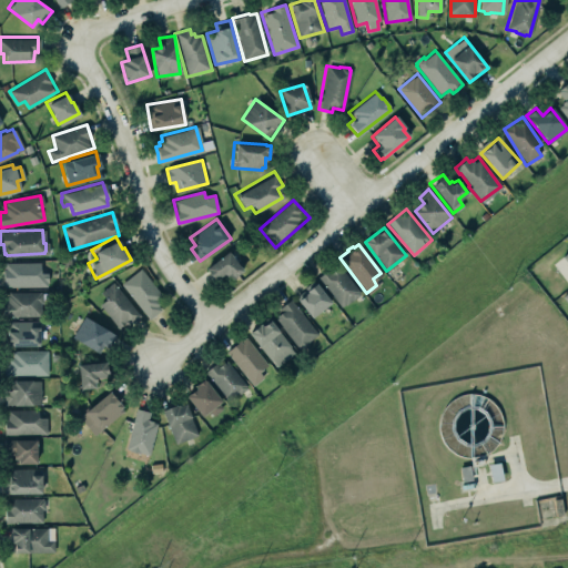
[(214,282),(226,275),(230,280),(243,273),(232,252),(205,266),(214,282)]
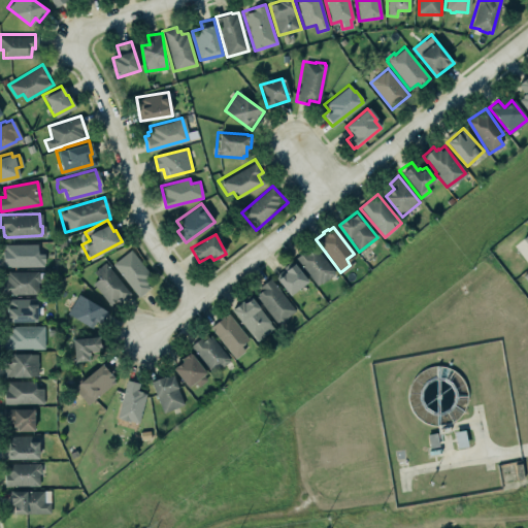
[(38,243),(3,244),(4,267),(45,266),(45,254),(38,254),(38,243)]
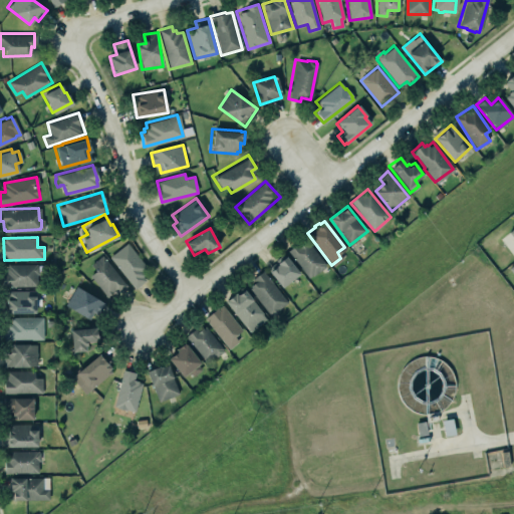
[(288,252),(310,279),(327,265),(305,238),(288,252)]
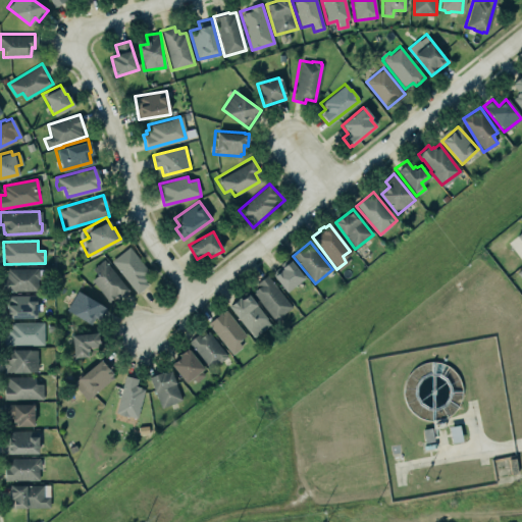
[(126,245),(108,260),(135,293),(146,283),(143,279),(145,277),(143,275),(148,271),(126,245)]
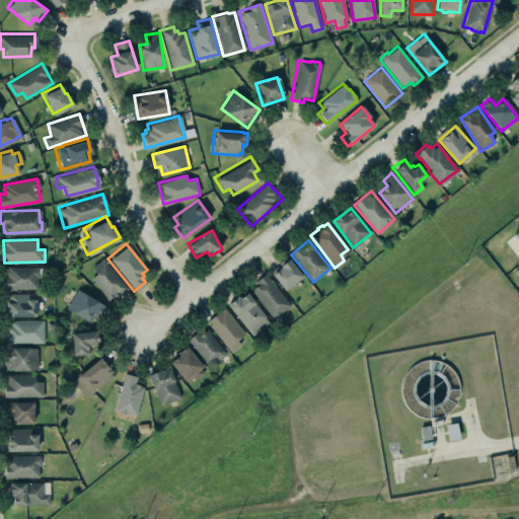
[(126,287),(101,256),(89,267),(95,272),(89,277),(105,299),(113,293),(116,297),(126,287)]
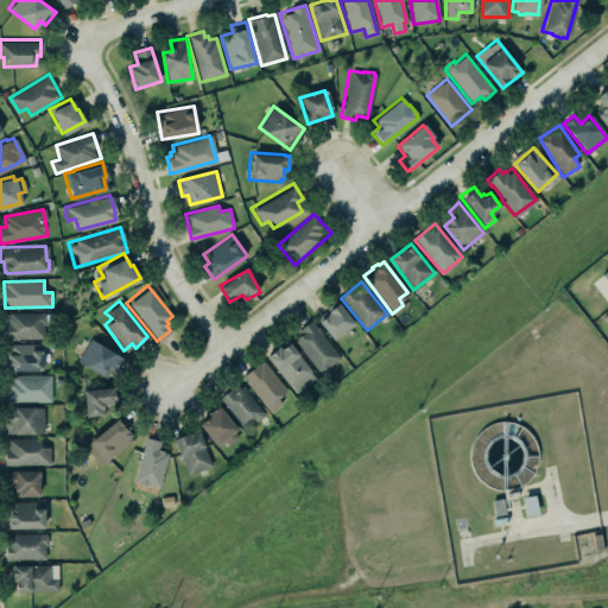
[(315,316),(318,312),(321,316),(328,311),(325,309),(335,301),(352,322),(331,337),(315,316)]
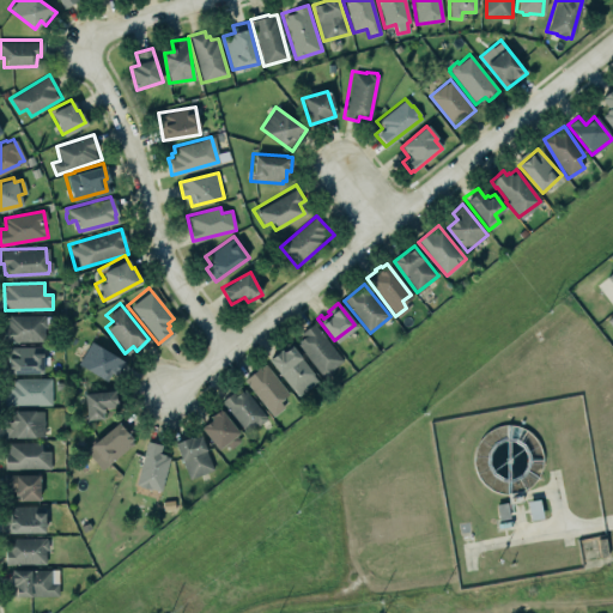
[(6,325),(1,325),(1,340),(42,340),(41,326),(44,326),(44,315),(42,315),(42,314),(7,314),(7,319),(5,319),(6,325)]
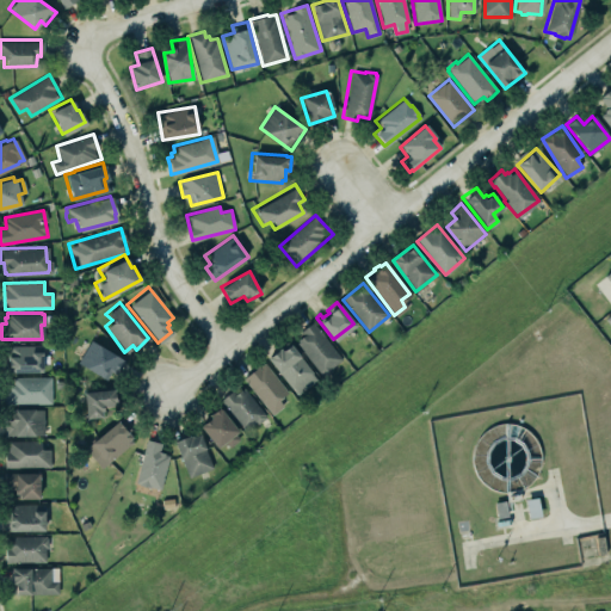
[(340,358),(310,320),(297,331),(300,333),(295,338),(296,339),(294,341),(300,349),(320,374),(321,372),(322,374),(329,368),(328,366),(340,358)]
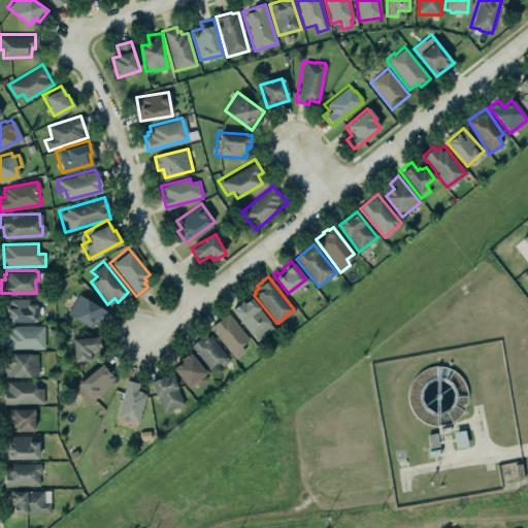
[(106,310),(76,293),(65,311),(90,327),(94,320),(99,322),(106,310)]
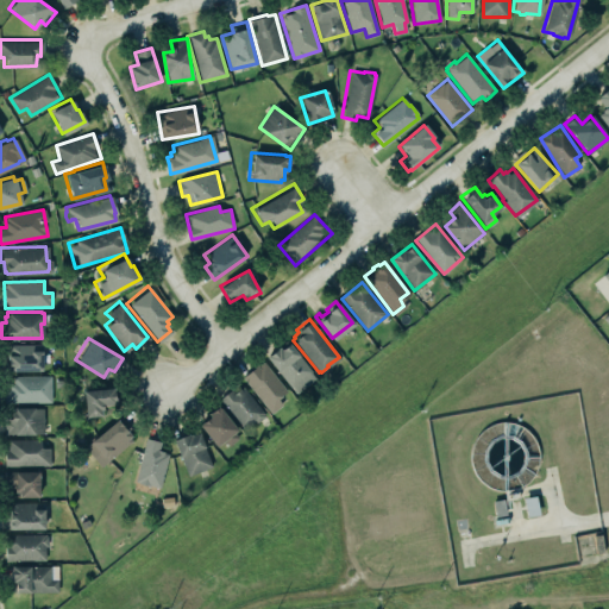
[(318,380),(289,341),(268,357),(296,395),(318,380)]
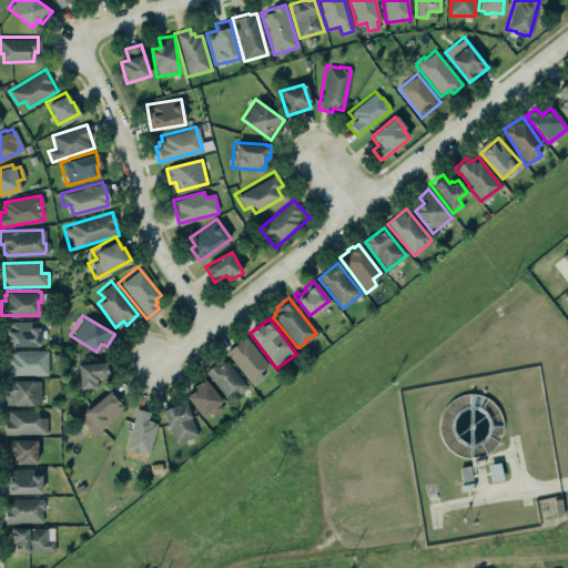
[(7,321),(7,324),(4,324),(4,331),(1,331),(1,345),(38,345),(38,324),(28,325),(28,321),(7,321)]
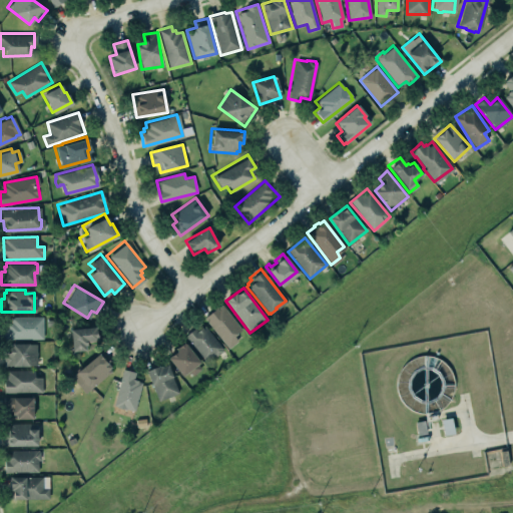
[(235,336),(242,331),(221,305),(204,318),(229,349),(238,341),(235,336)]
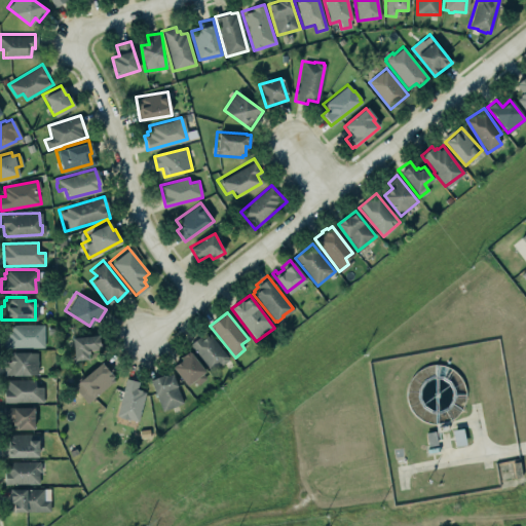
[(0,333),(5,333),(5,330),(10,330),(10,325),(40,324),(41,345),(1,346),(0,333)]
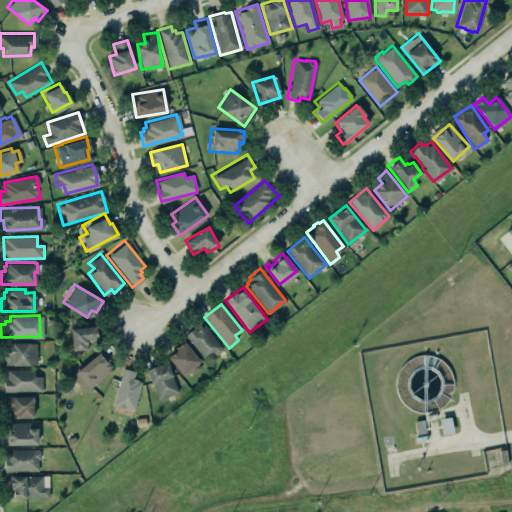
[(223,349),(203,323),(186,336),(206,362),(223,349)]
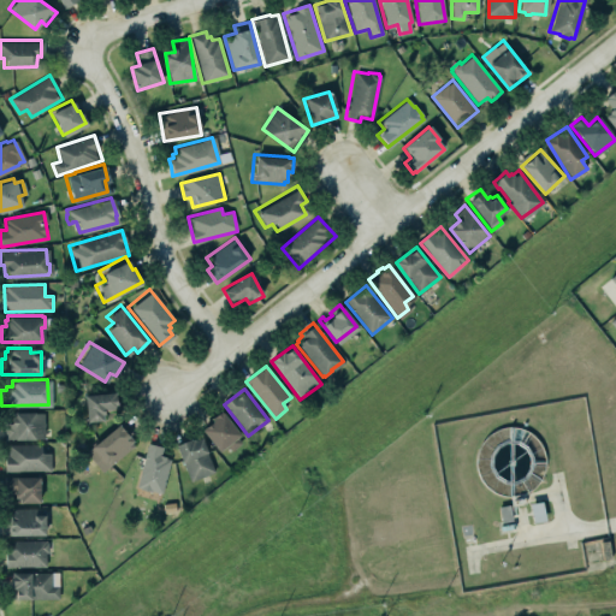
[(102,408),(102,413),(100,413),(101,419),(86,420),(82,394),(113,390),(114,407),(102,408)]
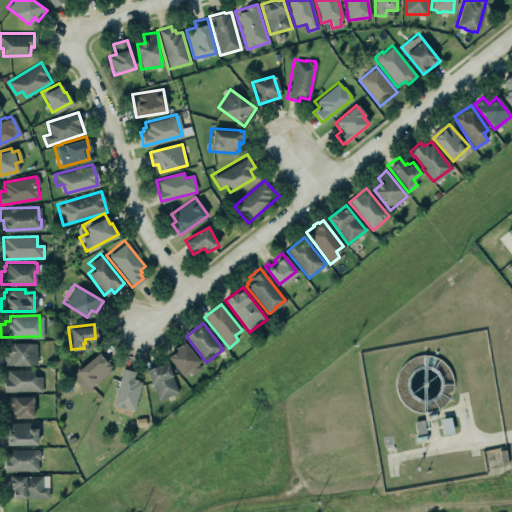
[(3,365),(37,366),(37,343),(11,342),(11,352),(3,352),(3,365)]
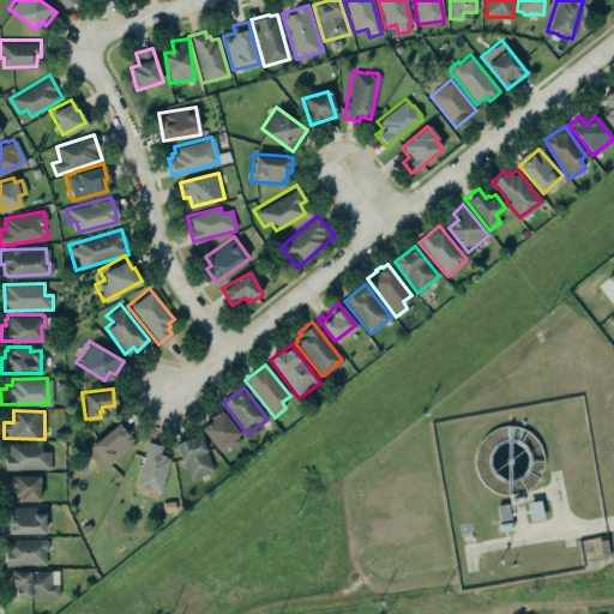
[(244,440),(222,411),(202,426),(218,450),(227,444),(232,450),(244,440)]
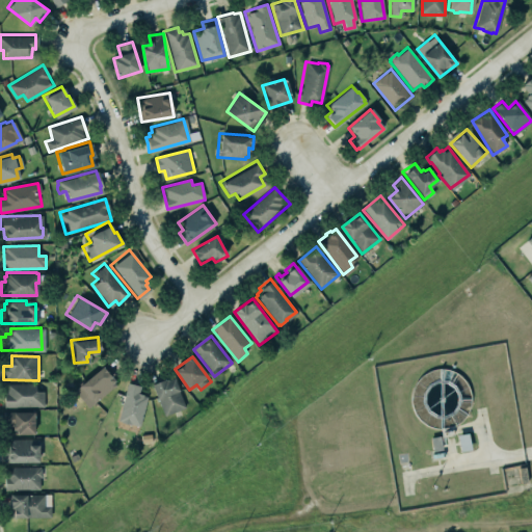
[(112,373),(104,363),(101,365),(78,383),(78,384),(73,390),(86,406),(113,383),(111,381),(113,379),(110,375),(112,373)]
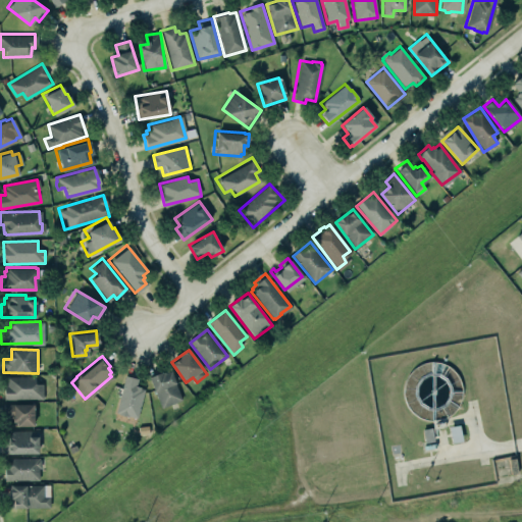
[(146,375),(159,369),(160,370),(162,370),(163,372),(168,369),(180,399),(159,408),(146,375)]
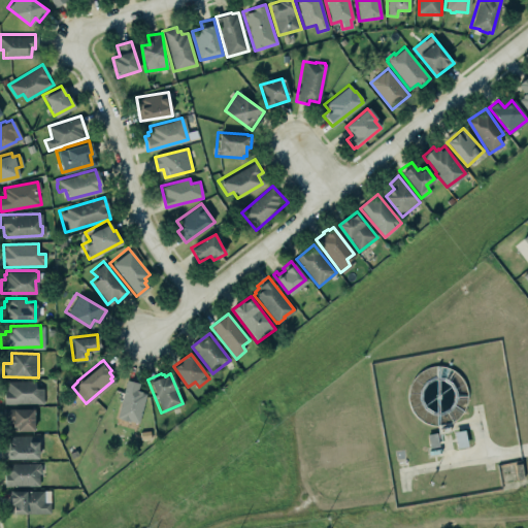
[(139,383),(127,380),(118,419),(139,424),(146,393),(138,391),(139,383)]
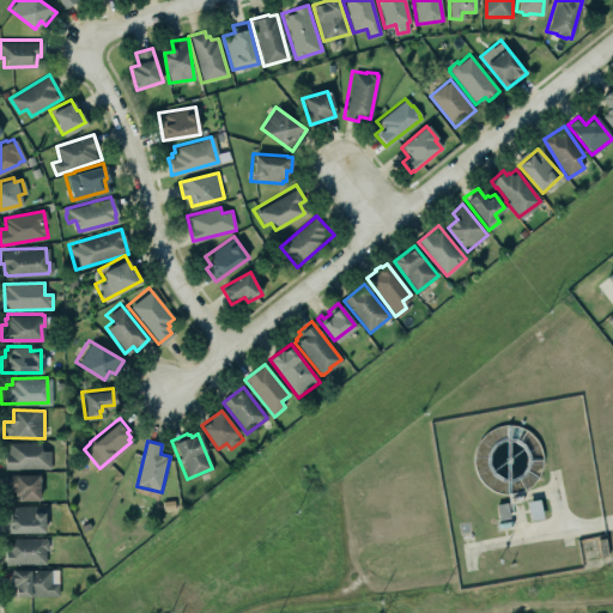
[(42,442),(6,442),(6,468),(52,469),(52,451),(42,451),(42,442)]
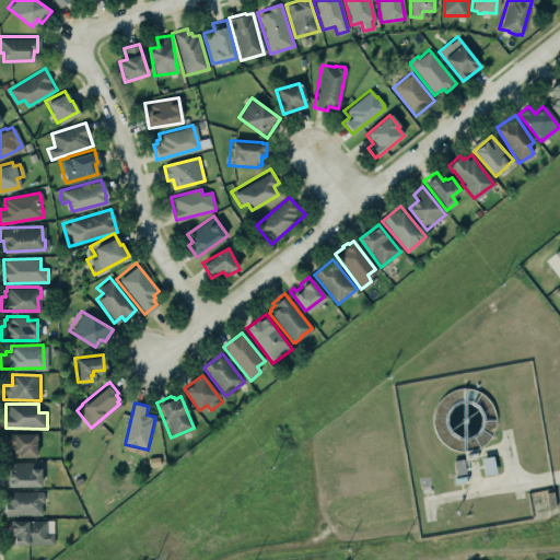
[(2,432),(33,432),(34,455),(15,455),(15,451),(11,451),(11,447),(2,447),(2,432)]
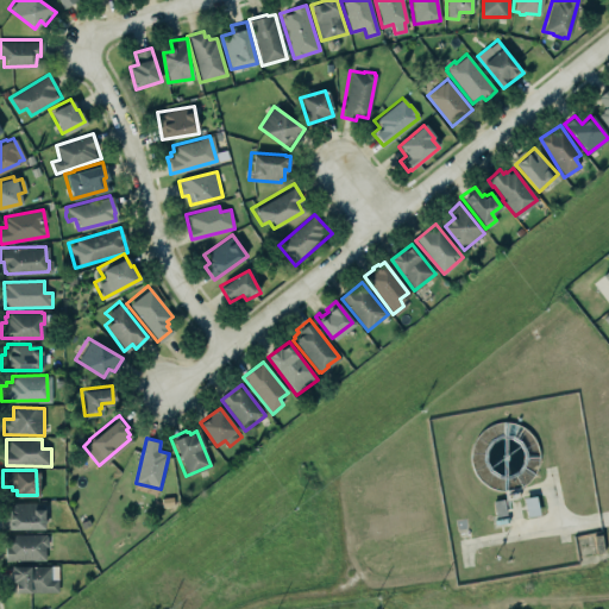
[(10,502),(33,501),(33,508),(42,508),(42,527),(2,527),(2,513),(6,513),(6,506),(10,506),(10,502)]
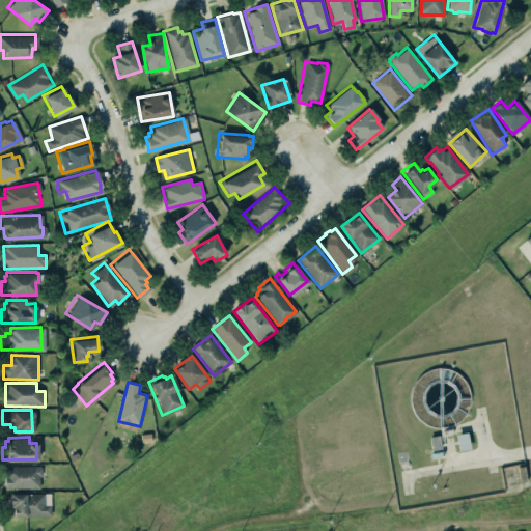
[(6,465),(37,465),(37,466),(38,466),(39,475),(37,475),(37,487),(2,487),(2,474),(6,474),(6,465)]
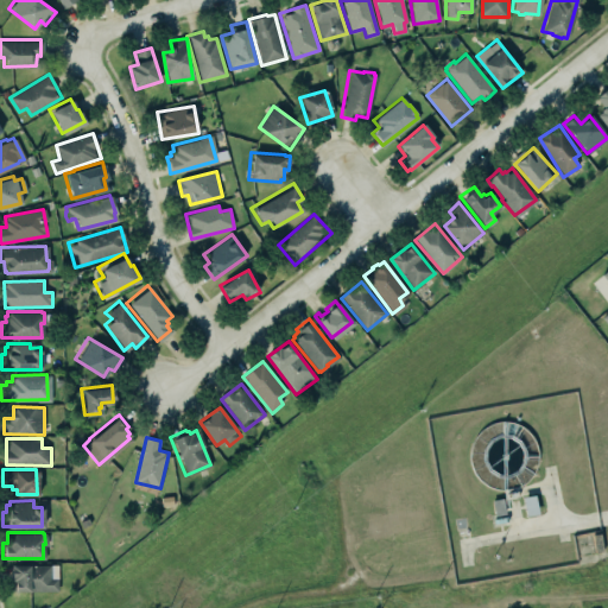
[(56,563),(56,589),(10,589),(8,563),(56,563)]
